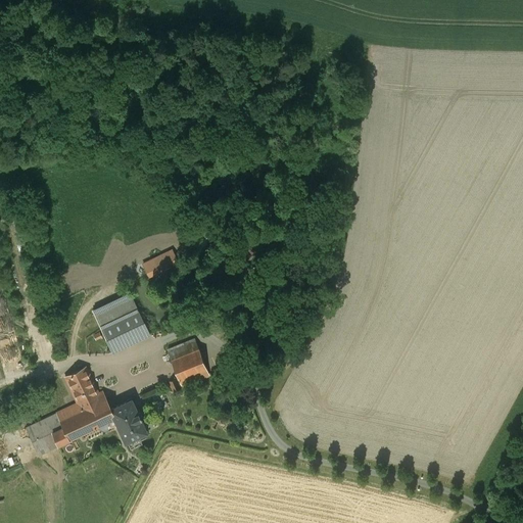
[(172,250),(143,264),(148,275),(177,263),(172,250)]
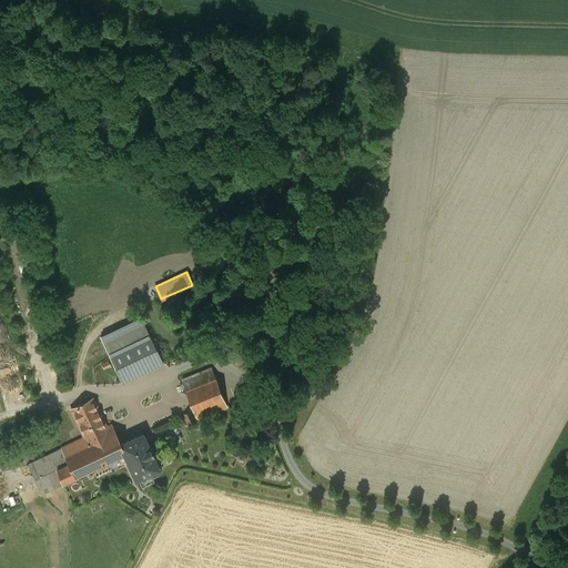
[(101,337),(110,357),(151,337),(141,317),(101,337)]
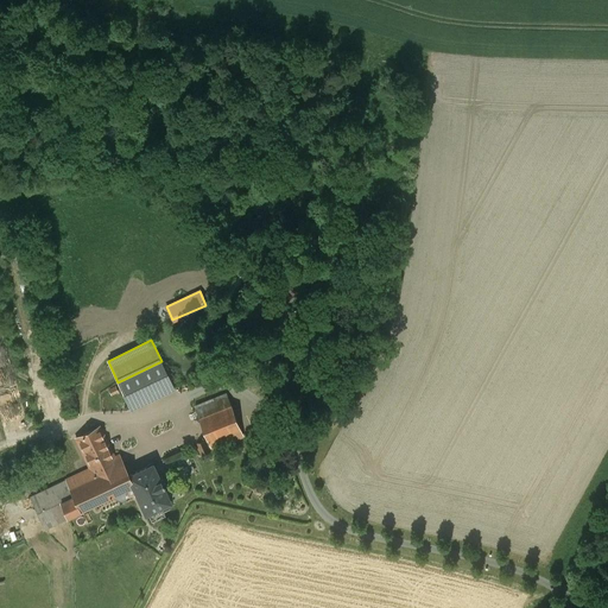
[(162,361),(118,382),(131,410),(175,388),(162,361)]
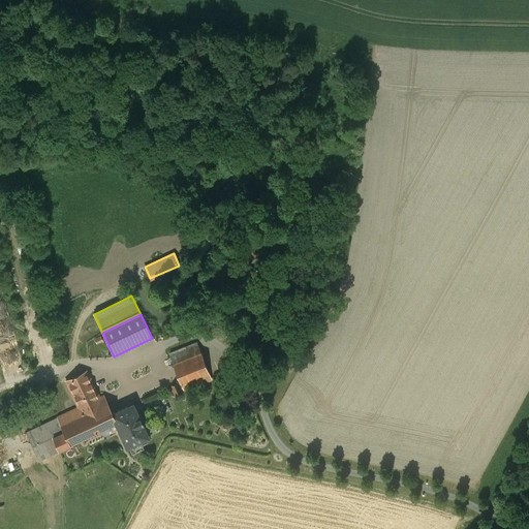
[(211,378),(197,343),(169,353),(183,389),(211,378)]
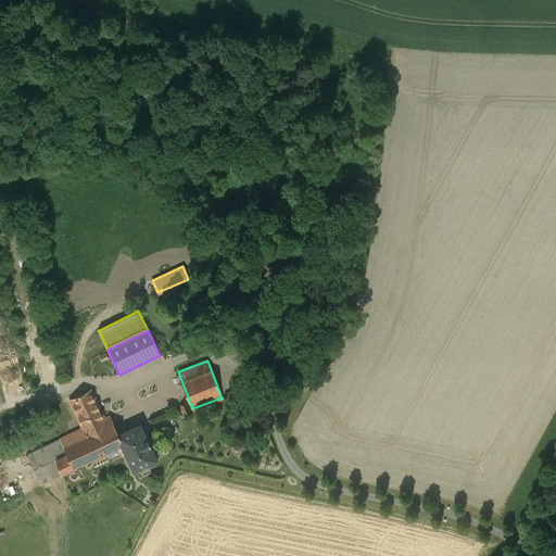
[(83,429),(104,418),(91,389),(68,400),(83,429)]
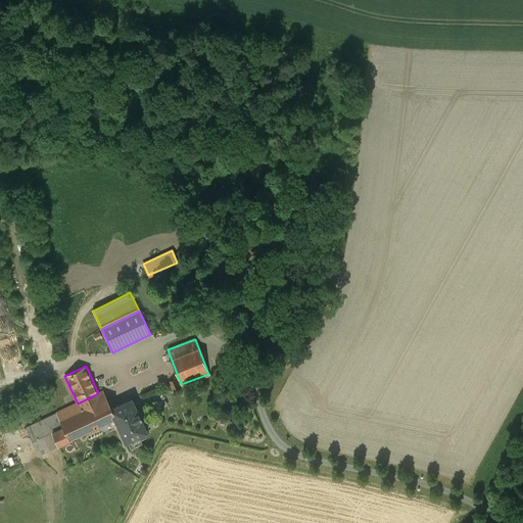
[(28,381),(32,386),(38,381),(35,376),(28,381)]
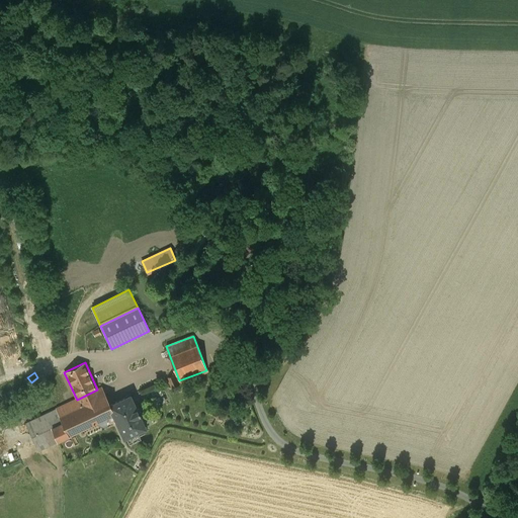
[(114,414),(109,404),(102,387),(97,390),(77,400),(27,423),(39,449),(57,441),(110,416),(114,414)]
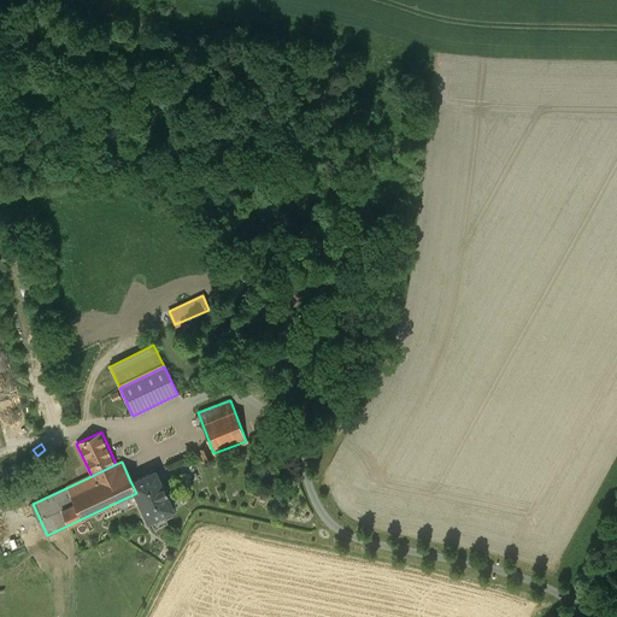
[(136,493),(131,495),(133,499),(137,498),(148,521),(174,509),(156,470),(130,481),(136,493)]
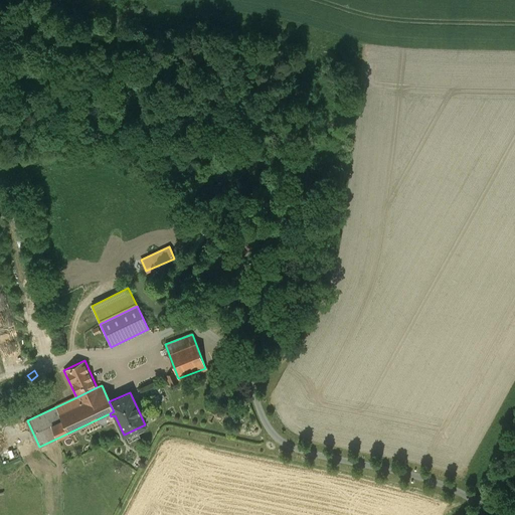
All buildings are outlined.
